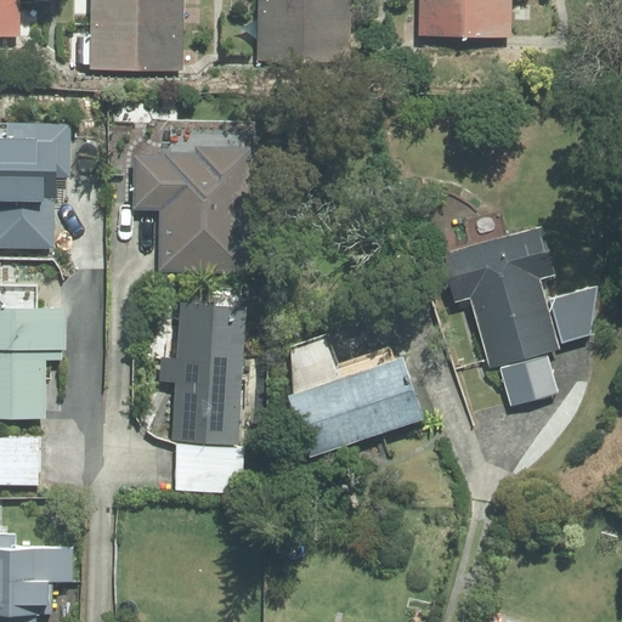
[(0,0),(0,37),(21,38),(21,0),(0,0)]
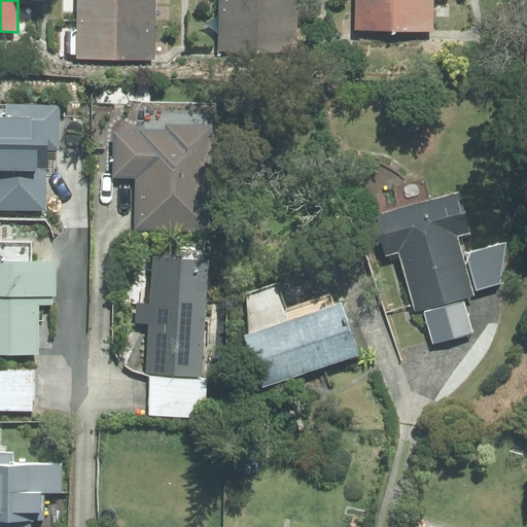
[(155,62),(155,0),(77,0),(77,34),(67,33),(67,55),(77,55),(77,61),(155,62)]
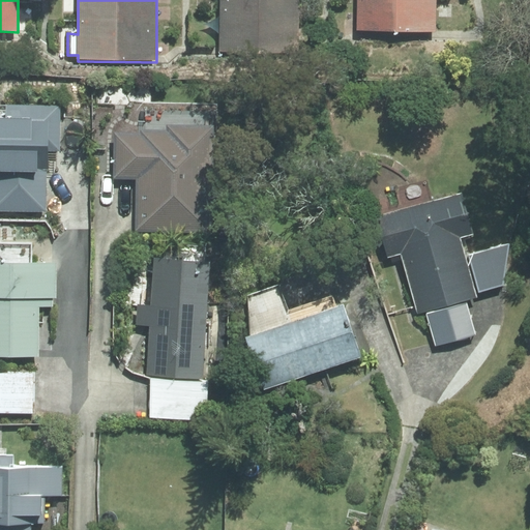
[(298,66),(299,0),(222,0),(221,64),(298,66)]
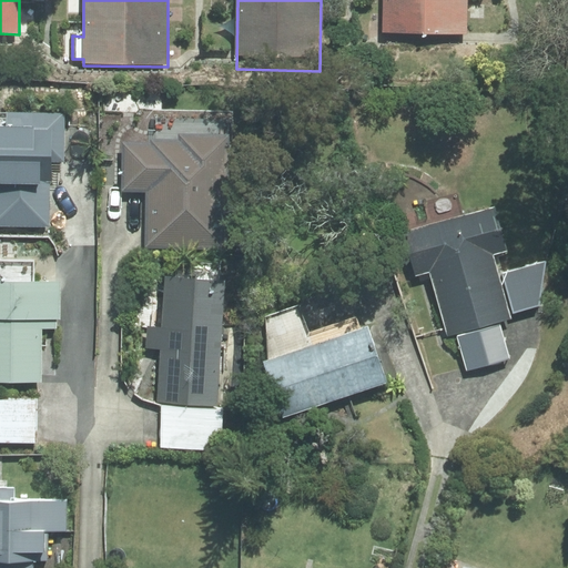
[(383,0),(383,33),(467,36),(467,0),(383,0)]
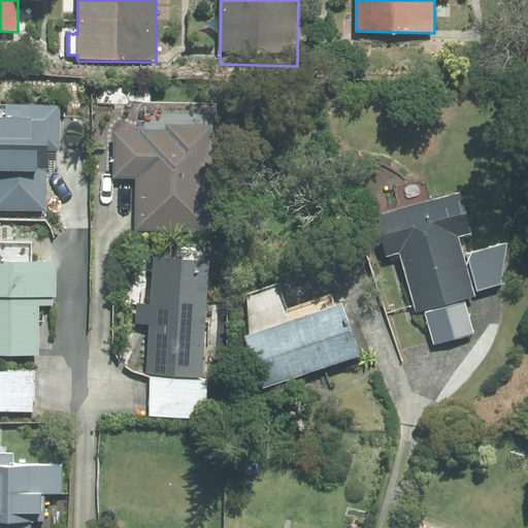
[(0,210),(46,211),(46,152),(60,152),(60,106),(6,106),(6,117),(0,116),(0,210)]
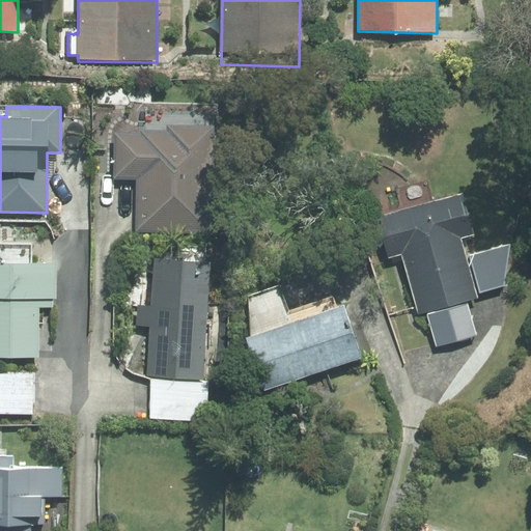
[(136,180),(135,232),(214,233),(216,127),(168,126),(167,132),(141,131),(141,134),(115,134),(115,180),(136,180)]
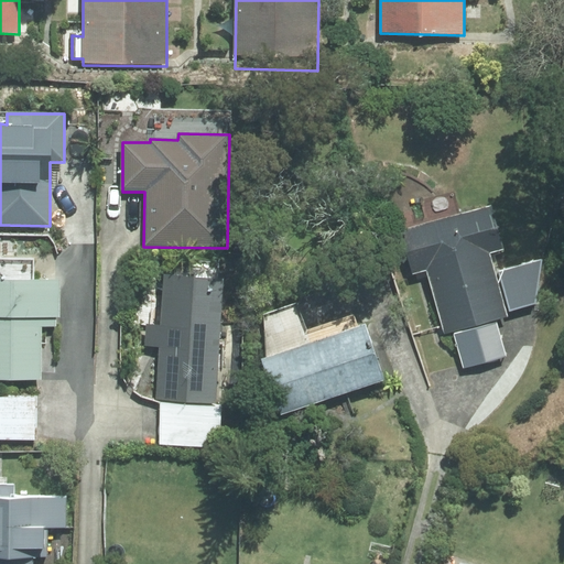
[(507,314),(489,252),(503,249),(491,204),(399,229),(411,274),(425,270),(442,332),(507,314)]
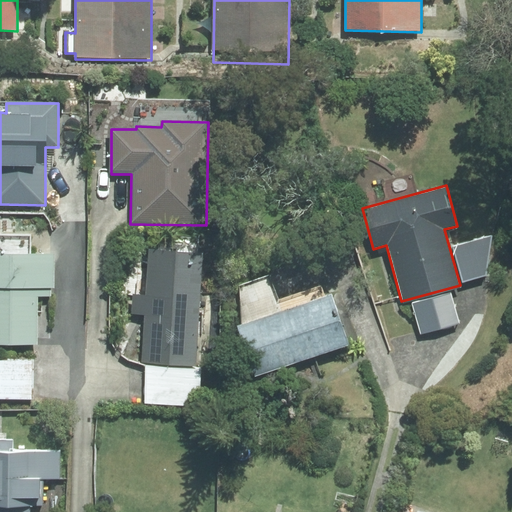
[(454,243),(460,280),(492,275),(486,238),(454,243)]
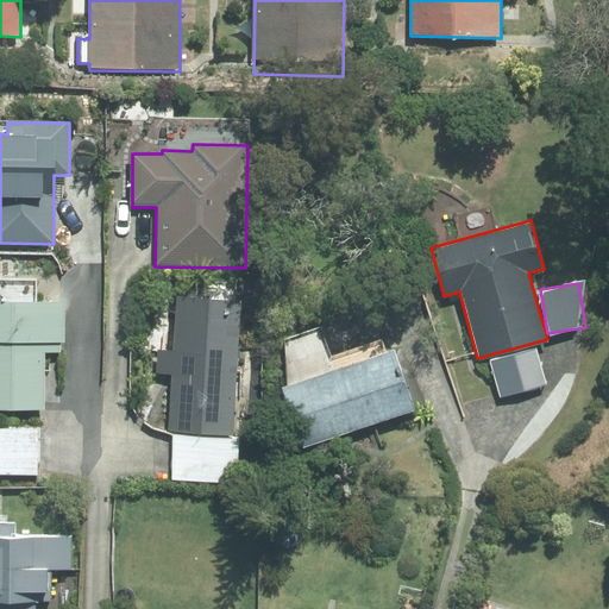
[(233,435),(244,305),(179,299),(175,352),(161,351),(158,374),(174,375),(169,431),(233,435)]
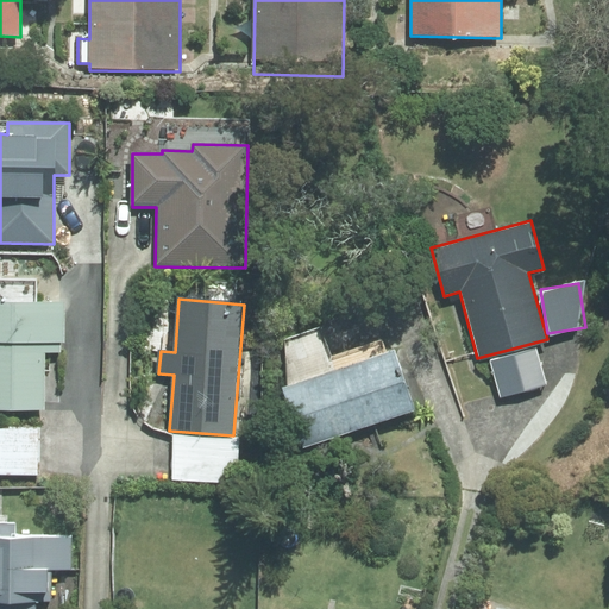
[(0,408),(45,409),(45,352),(61,352),(61,343),(67,343),(67,301),(0,300),(0,408)]
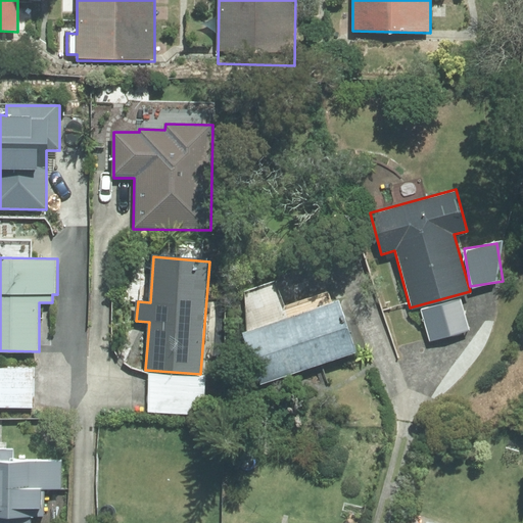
[(265,385),(359,354),(341,301),(247,333),(265,385)]
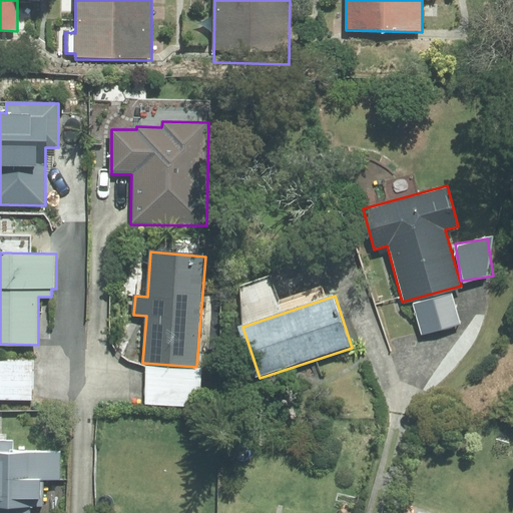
[(0,399),(34,400),(34,361),(0,359),(0,399)]
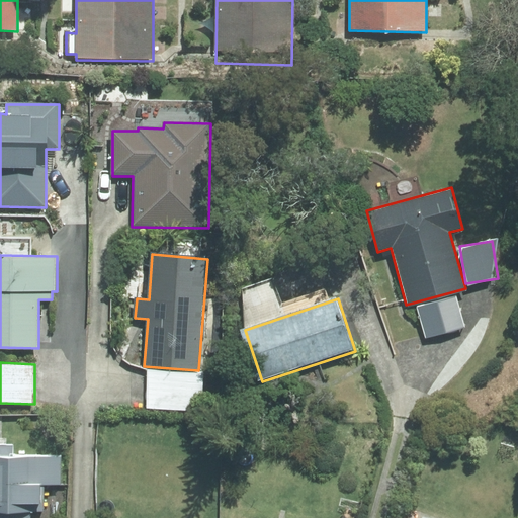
[(203,411),(204,375),(148,372),(146,407),(203,411)]
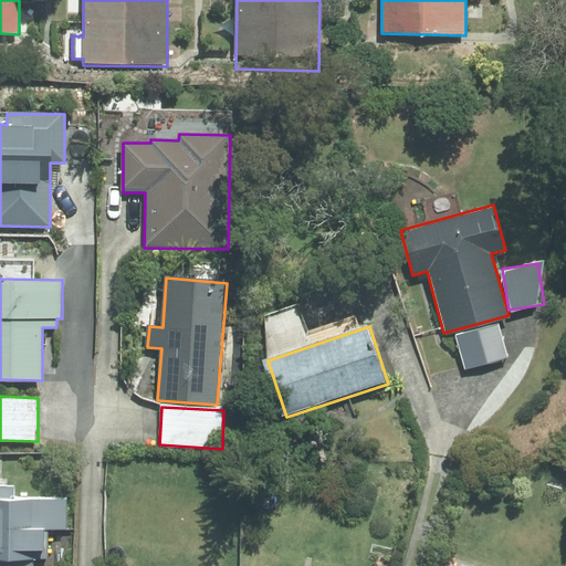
[(0,565),(34,565),(34,558),(48,558),(48,527),(67,528),(69,498),(14,495),(14,485),(0,484),(0,565)]
